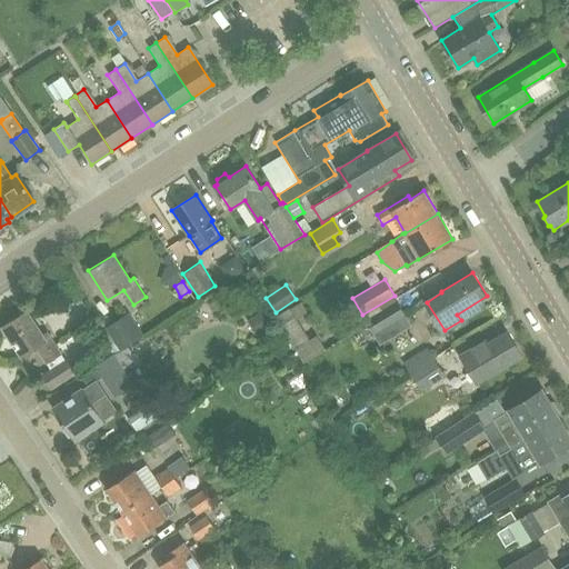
[(398,300),(365,320),(372,332),(373,335),(406,316),(398,300)]
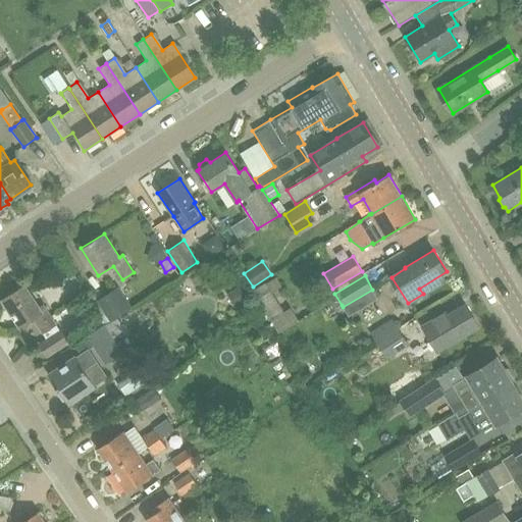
[(265,282),(270,292),(280,285),(275,277),(265,282)]
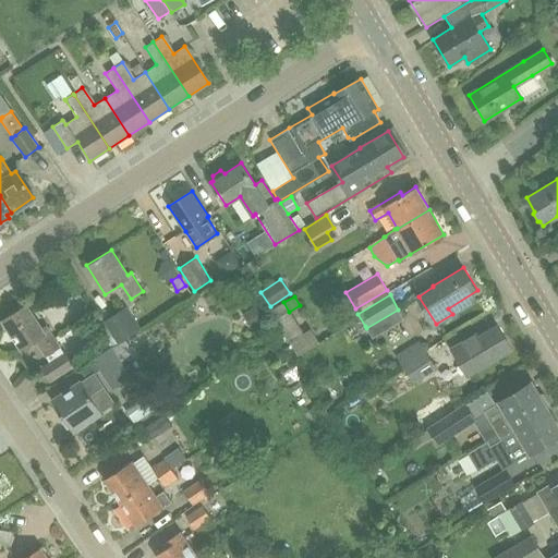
[(283,302),(269,311),(270,316),(274,320),(275,320),(289,342),(303,334),(289,312),(283,302)]
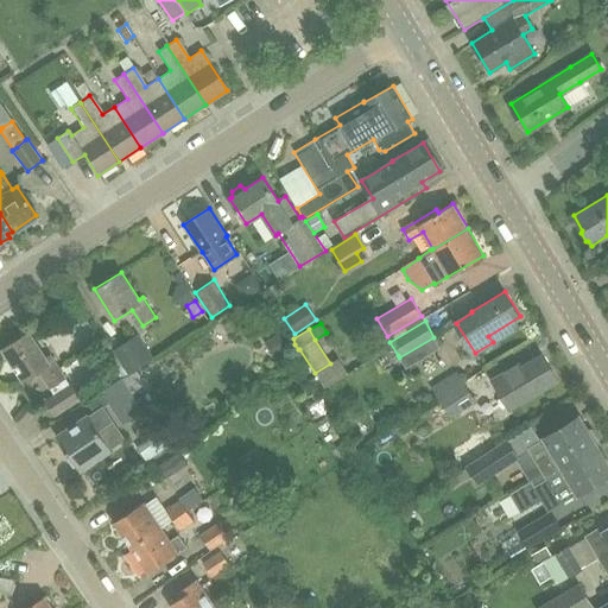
[(7,347),(2,349),(23,381),(39,372),(50,390),(51,388),(64,380),(65,379),(64,378),(65,378),(50,355),(45,358),(29,333),(7,347)]
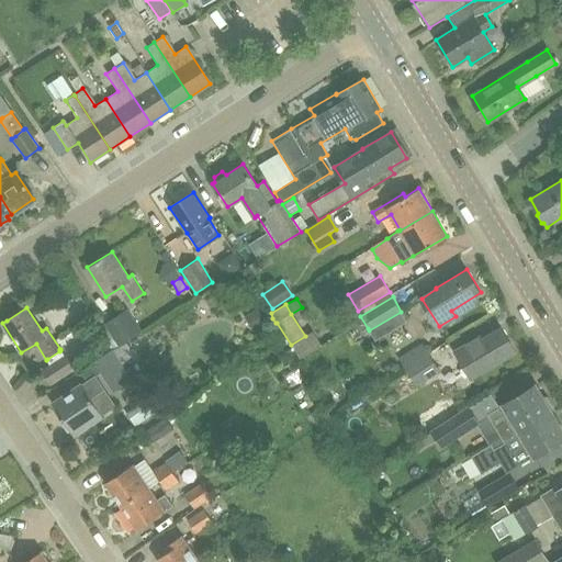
[(127,310),(104,324),(111,335),(119,346),(120,345),(120,346),(125,343),(130,339),(139,334),(142,332),(127,310)]
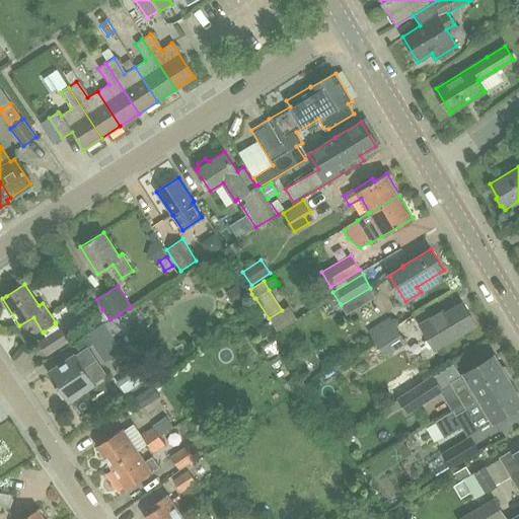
[(237,286),(227,293),(236,305),(246,298),(237,286)]
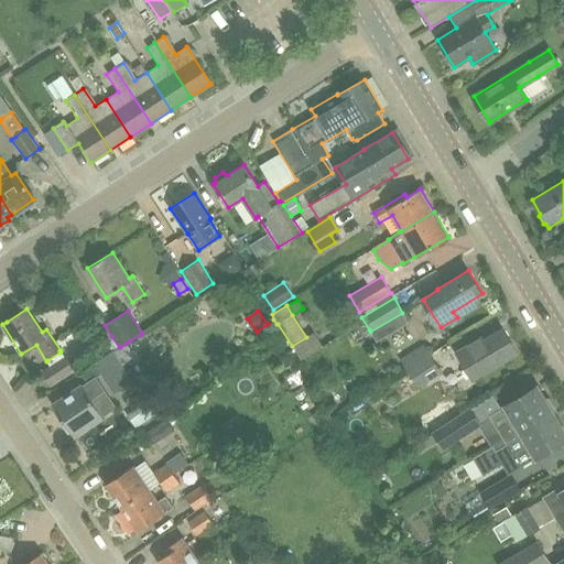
[(484,337),(456,351),(463,362),(466,368),(477,361),(484,372),(518,353),(503,328),(486,339),(484,337)]
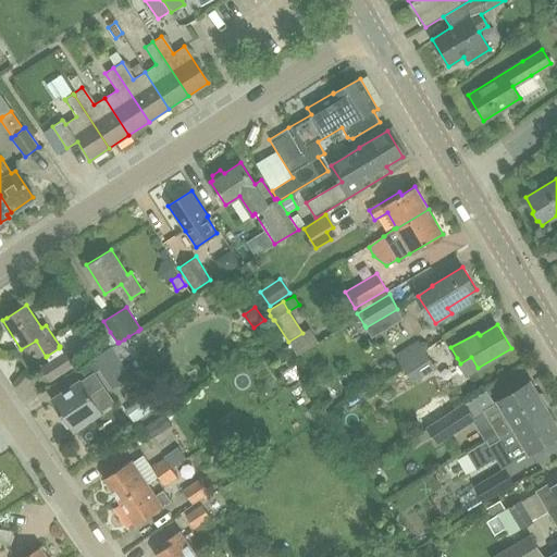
[(110,332),(103,337),(110,347),(118,343),(110,332)]
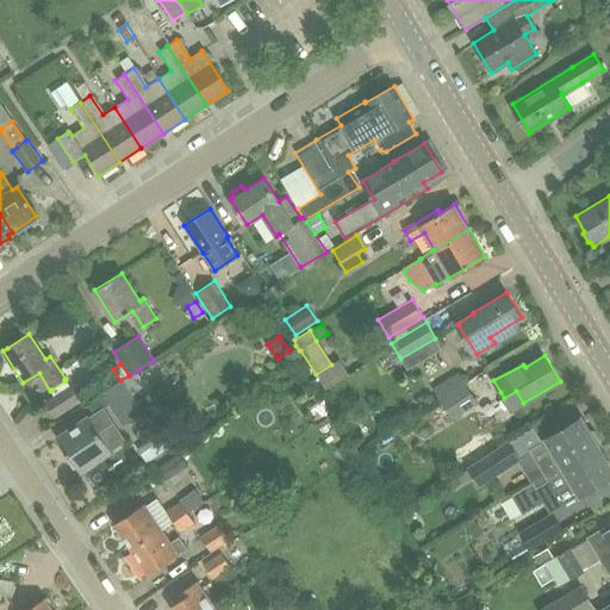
[(130,375),(100,393),(109,405),(123,425),(144,411),(132,394),(145,386),(136,372),(130,375)]
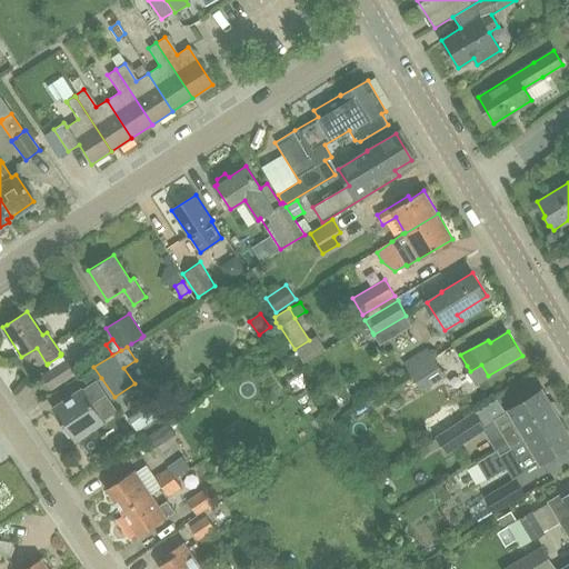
[(50,368),(41,373),(51,388),(60,382),(73,373),(65,360),(65,359),(61,355),(60,356),(48,363),(48,365),(50,368)]
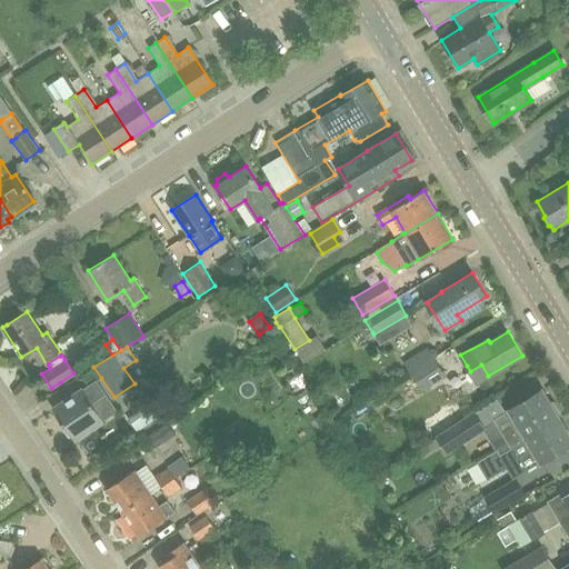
[(433,356),(409,371),(422,391),(446,377),(433,356)]
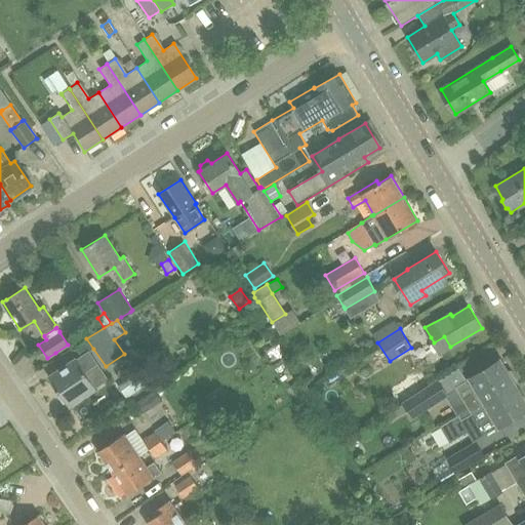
[(76,359),(48,376),(69,407),(96,389),(108,380),(89,352),(88,351),(80,356),(76,359)]
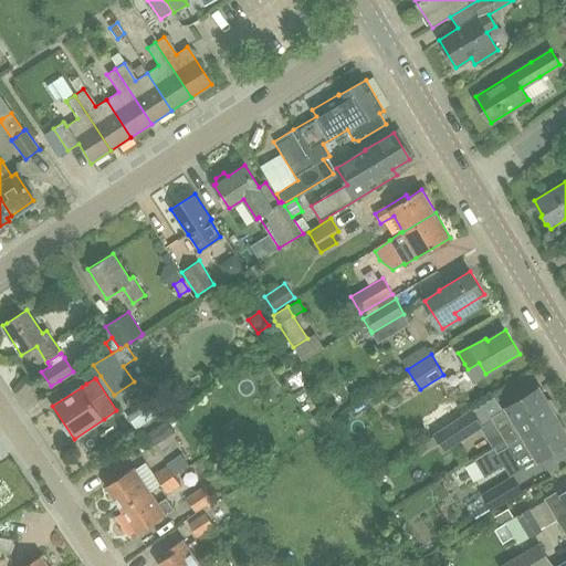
[(506,407),(492,417),(509,446),(557,417),(555,415),(557,409),(551,399),(546,399),(538,388),(506,407)]
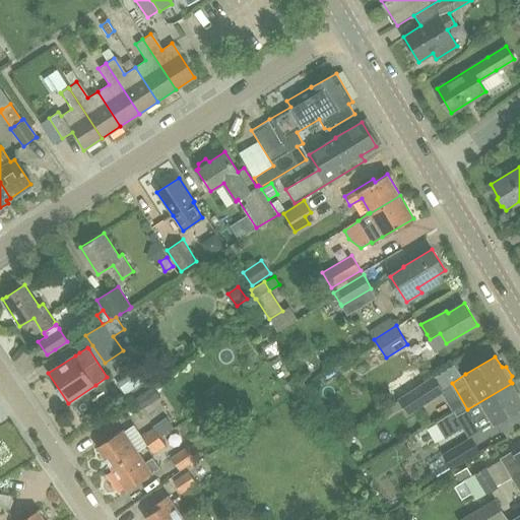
[(135,371),(142,380),(148,376),(141,367),(135,371)]
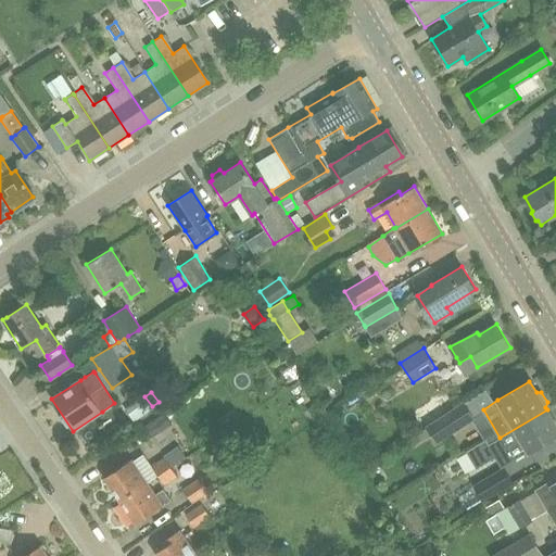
[(319,403),(308,411),(315,420),(326,414),(319,403)]
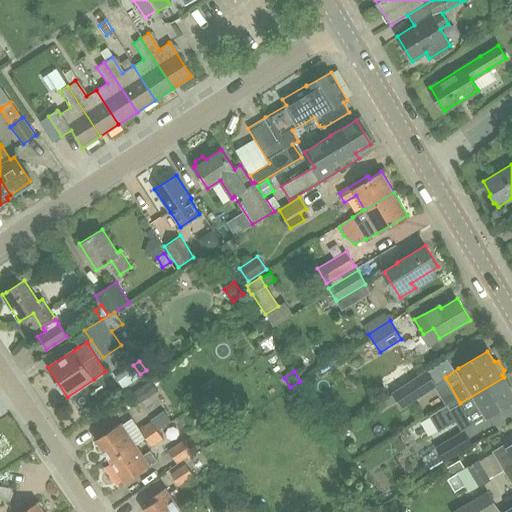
[(427,371),(392,393),(397,401),(402,408),(436,385),(427,371)]
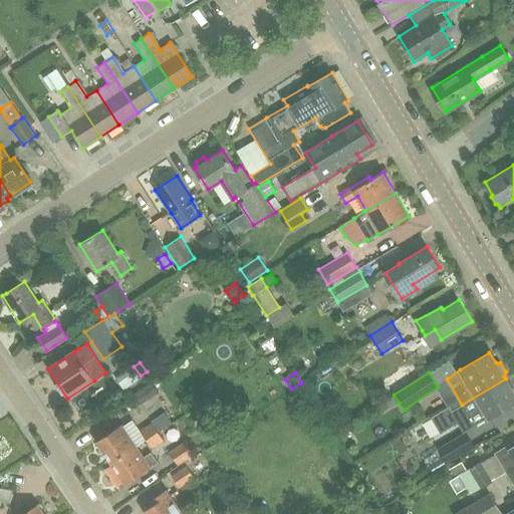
[(513,393),(506,378),(462,405),(475,425),(488,416),(489,418),(513,402),(513,393)]
